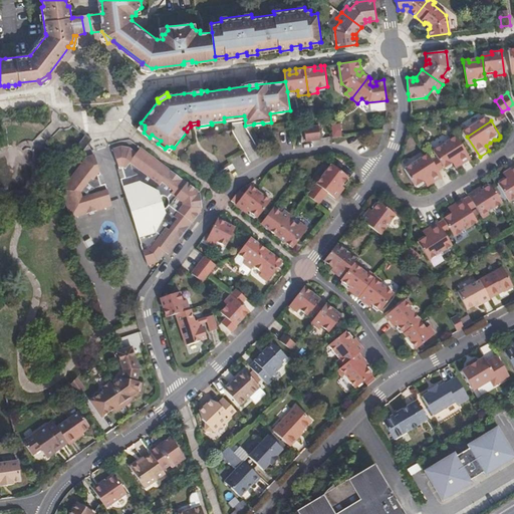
[(322,139),(319,124),(312,125),(314,140),(322,139)]
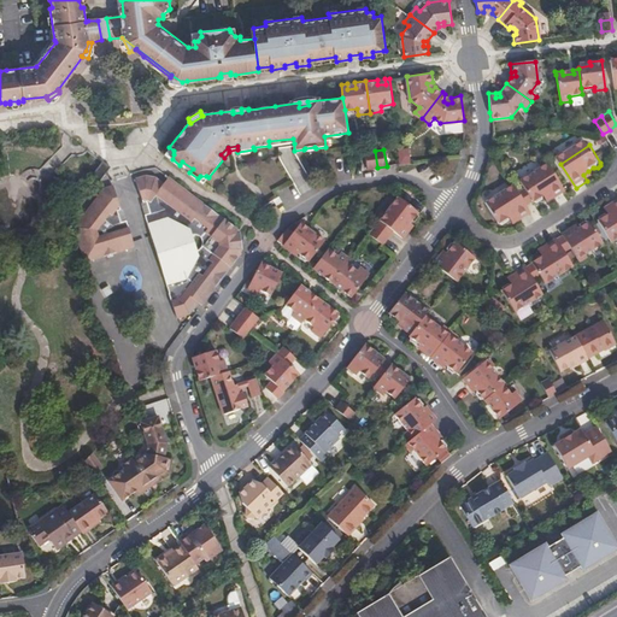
[(377,168),(375,151),(365,152),(368,169),(377,168)]
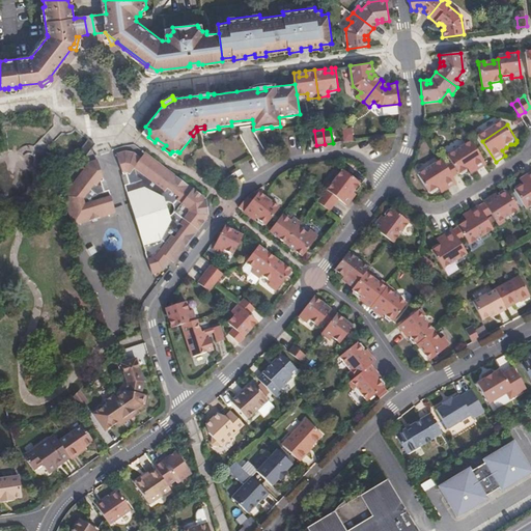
[(166,145),(157,139),(155,142),(163,148),(166,145)]
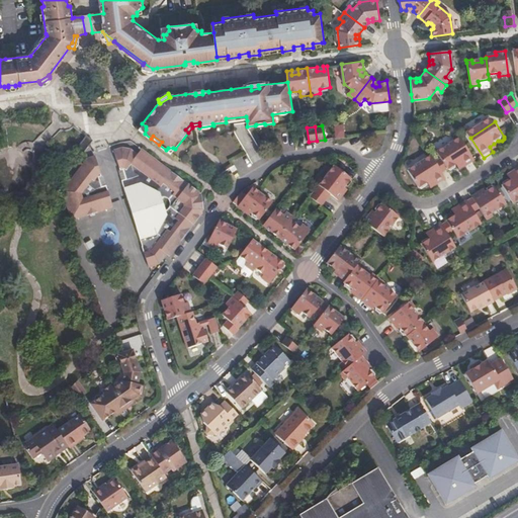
[(84,137),(76,149),(82,153),(90,141),(84,137)]
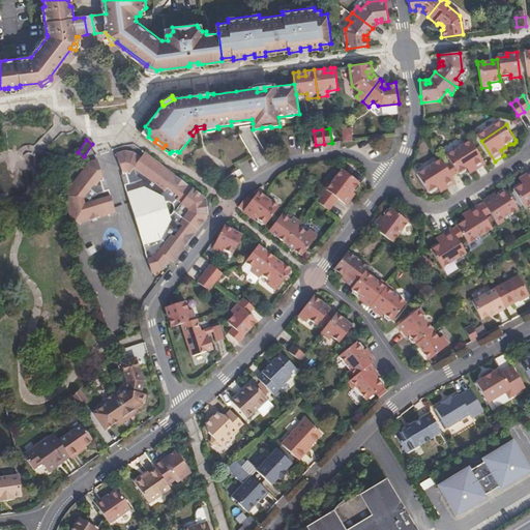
[(488,166),(480,154),(474,146),(449,162),(450,164),(458,176),(461,178),(465,175),(465,173),(469,171),(473,175),(488,166)]
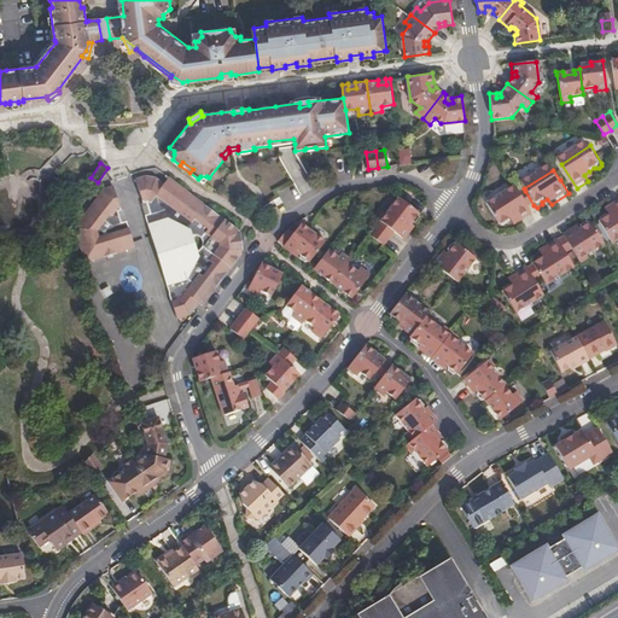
[(240,229),(168,175),(164,181),(159,178),(151,174),(149,173),(140,175),(147,199),(151,198),(156,209),(151,210),(150,211),(157,234),(162,237),(167,243),(169,252),(169,261),(168,266),(175,289),(178,287),(180,296),(178,297),(181,307),(193,310),(200,301),(204,303),(207,301),(243,252),(240,229)]
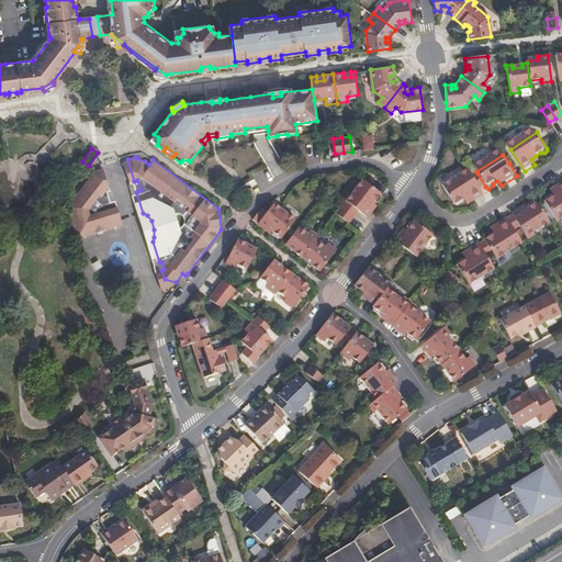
[(121,213),(116,200),(111,201),(108,190),(111,189),(104,167),(97,167),(77,195),(68,205),(78,238),(124,224),(121,213)]
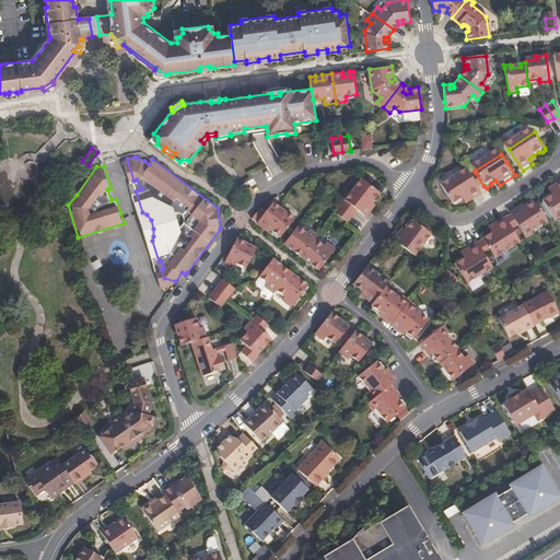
[(483,186),(476,173),(470,176),(479,189),(483,186)]
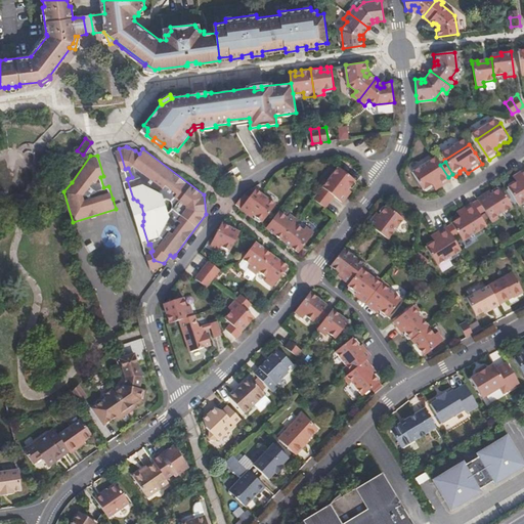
[(440,165),(439,163),(415,178),(425,195),(429,192),(429,190),(434,187),(439,184),(442,188),(451,183),(448,177),(440,165)]
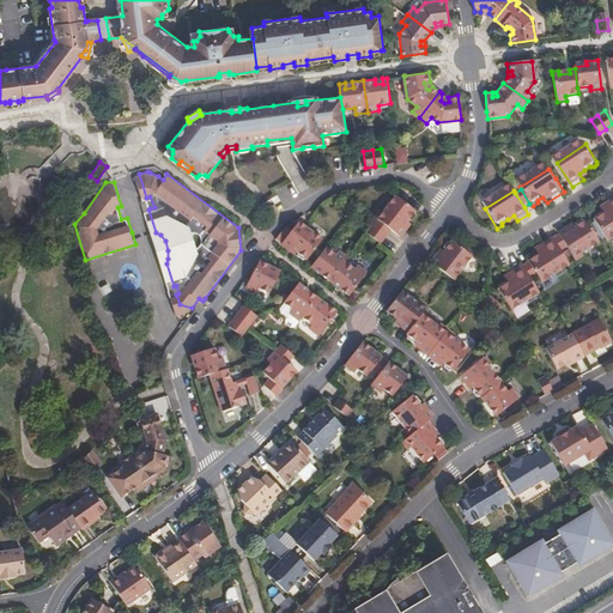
[(417,207),(398,193),(382,211),(376,219),(378,220),(390,230),(400,237),(405,230),(401,228),(406,223),(408,219),(411,222),(419,211),(417,207)]
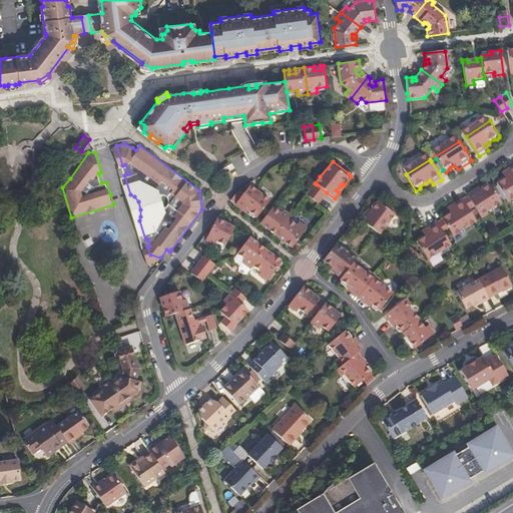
[(512,198),(512,171),(508,174),(512,180),(508,182),(503,185),(499,183),(498,185),(498,188),(507,202),(512,198)]
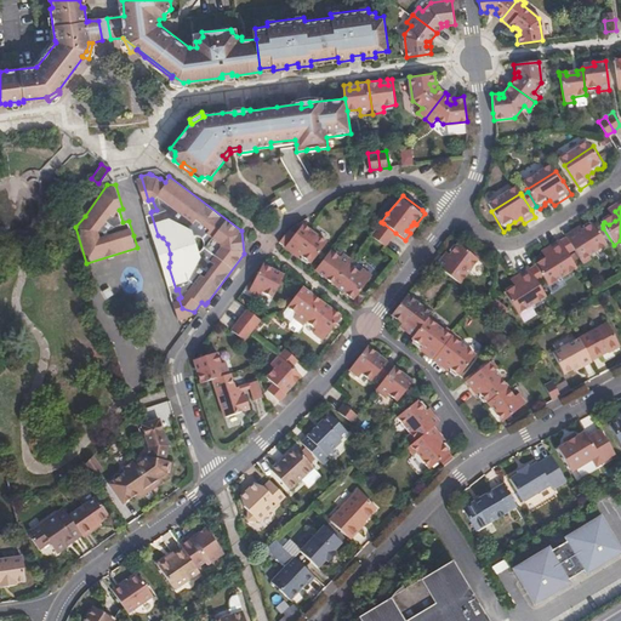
[(381,222),(387,214),(381,209),(375,217),(381,222)]
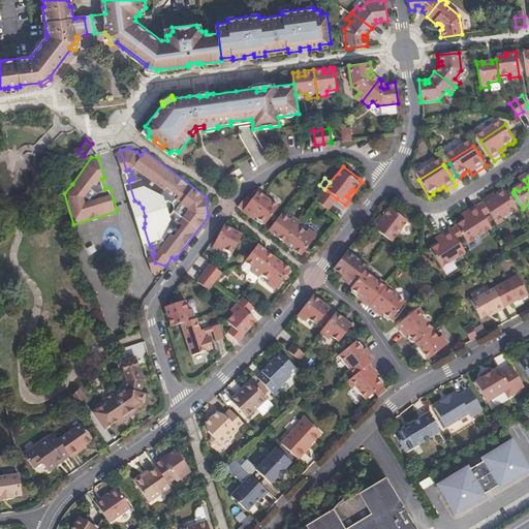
[(517,209),(503,188),(501,188),(496,191),(496,195),(492,193),(494,198),(483,201),(490,214),(495,221),(502,217),(517,209)]
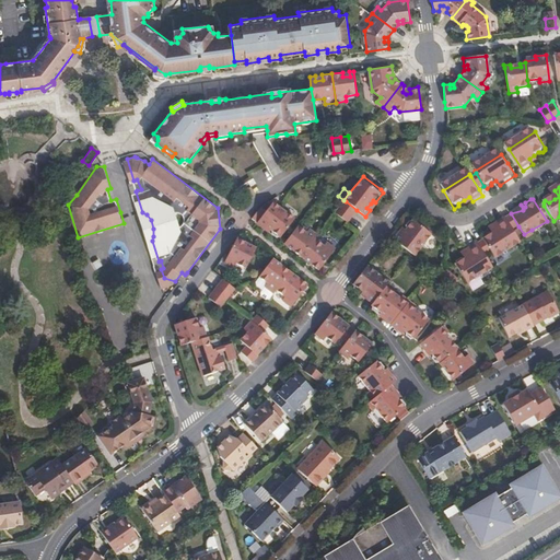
[(352,217),(357,210),(346,201),(340,208),(352,217)]
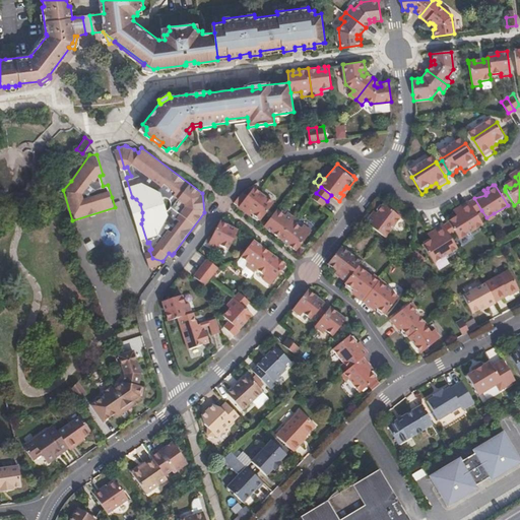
[(273,203),(252,188),(238,207),(245,212),(248,209),(252,212),(252,217),(256,220),(259,218),(260,219),(273,203)]
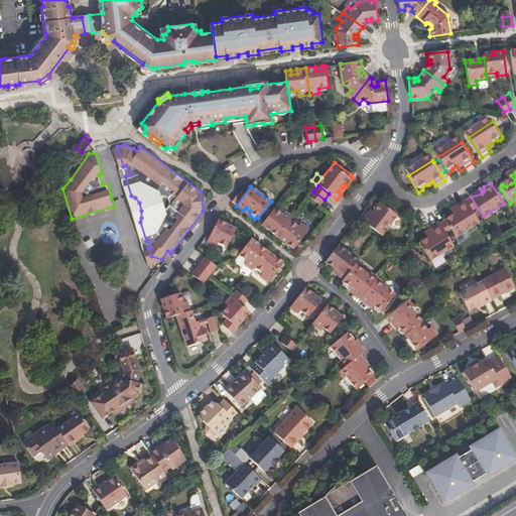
[(482,194),(480,188),(468,197),(469,198),(471,197),(482,194)]
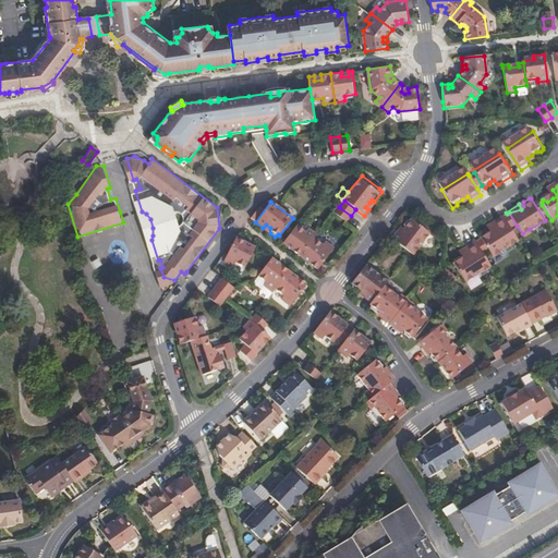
[(347,222),(351,216),(339,207),(335,214),(347,222)]
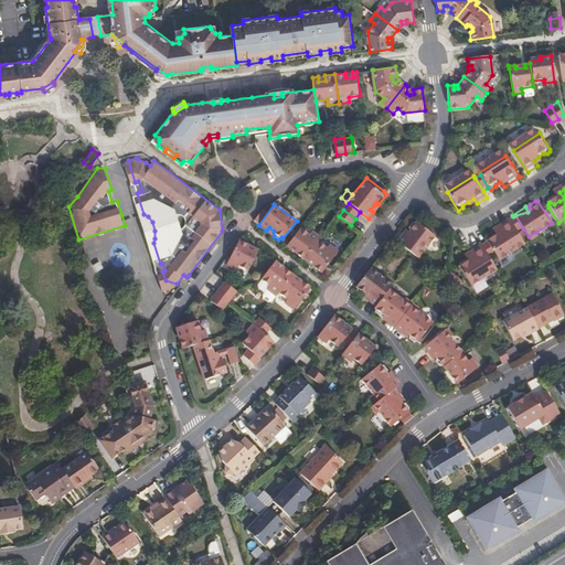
[(155,231),(152,222),(148,216),(144,214),(153,243),(155,238),(155,231)]
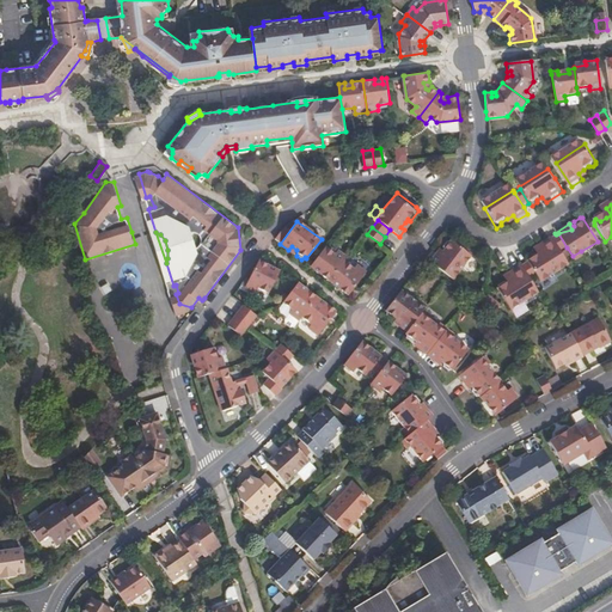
[(567,248),(558,233),(556,234),(555,233),(550,237),(560,252),(567,248)]
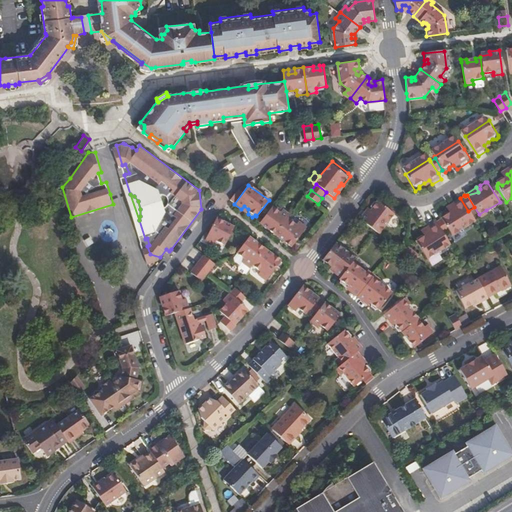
[(468,211),(460,198),(450,204),(453,208),(449,210),(446,213),(442,215),(440,213),(438,215),(440,218),(447,229),(450,234),(473,219),(468,211)]
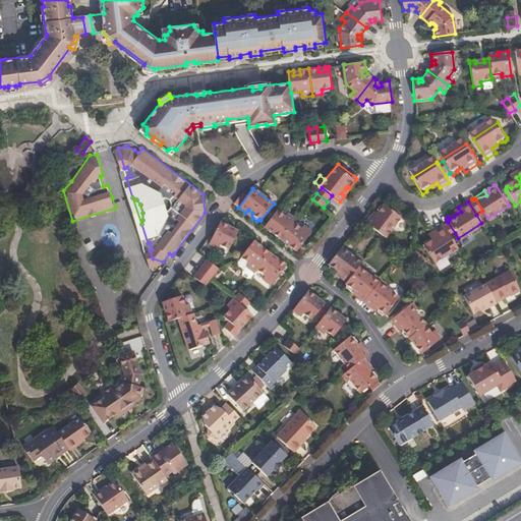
[(390,232),(400,220),(383,207),(380,207),(377,211),(378,214),(373,219),(371,218),(366,224),(385,238),(390,232)]
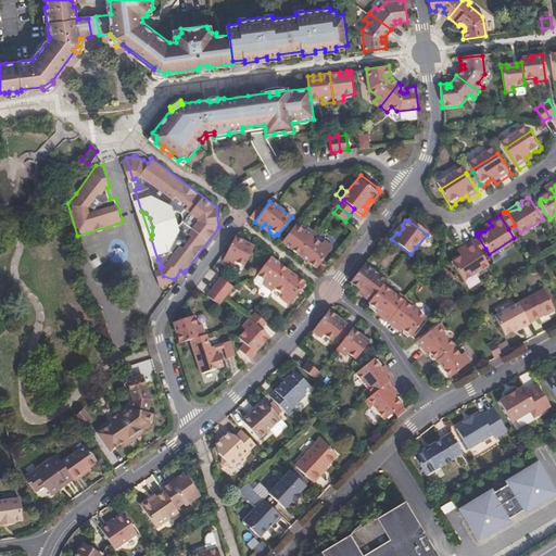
[(314,237),(316,234),(307,227),(305,230),(297,224),(282,242),(286,244),(288,241),(293,245),(291,249),(300,255),(314,237)]
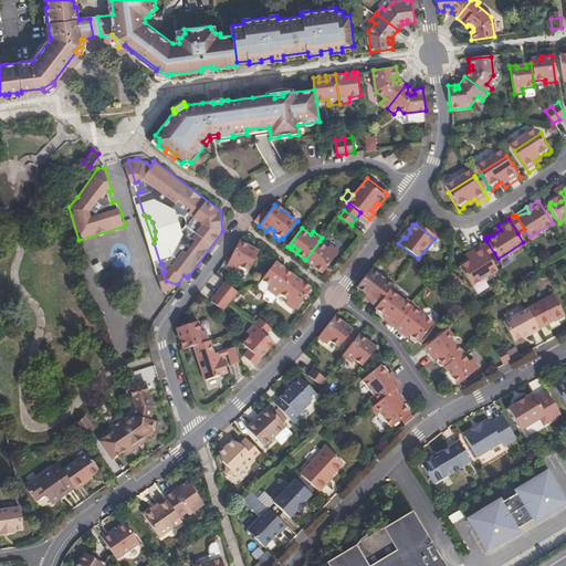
[(226,265),(236,271),(238,266),(249,272),(260,252),(255,250),(254,252),(248,249),(249,245),(239,241),(226,265)]
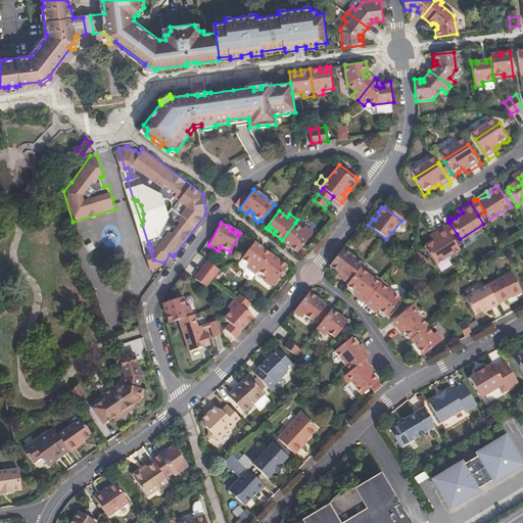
[(301,247),(314,232),(305,226),(303,229),(295,223),(282,240),(286,243),(288,240),(293,244),(290,247),(297,252),(301,247)]
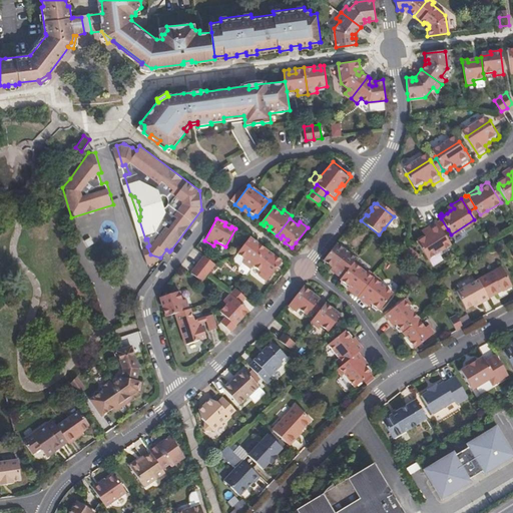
[(448,229),(441,218),(436,221),(443,232),(448,229)]
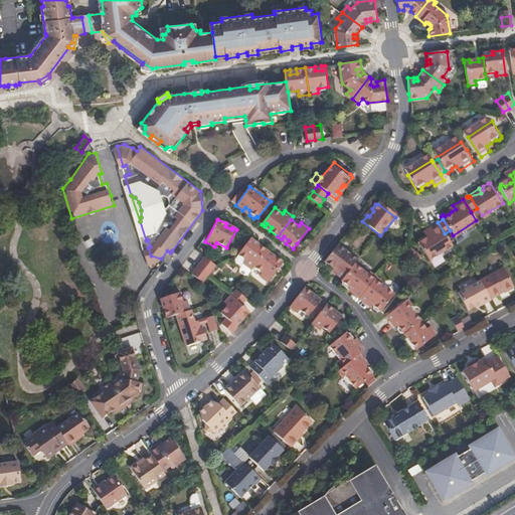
[(426,259),(451,243),(445,233),(438,222),(426,229),(431,234),(425,237),(420,240),(419,238),(415,240),(415,241),(426,259)]
